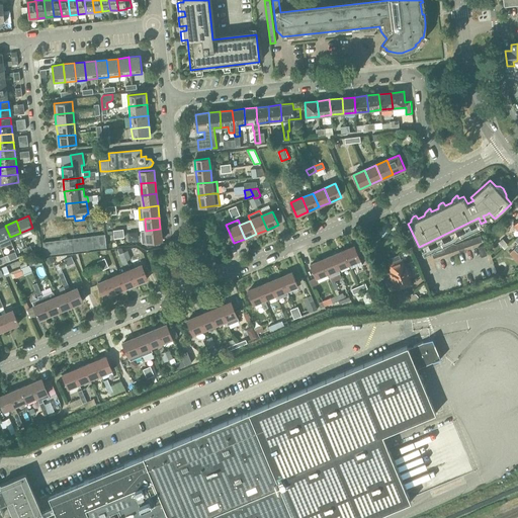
[(10,237),(5,226),(0,227),(0,246),(0,247),(1,248),(12,244),(10,237)]
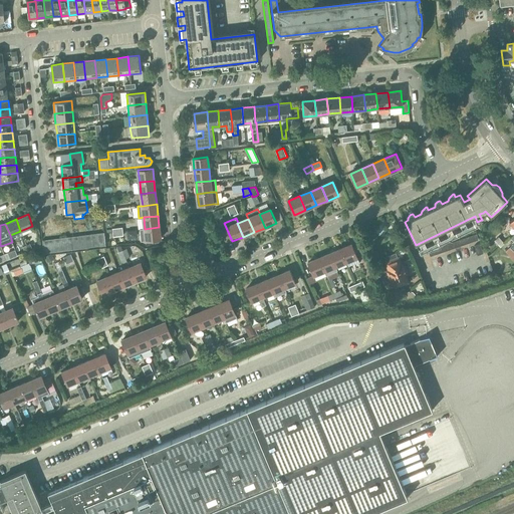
[(142,241),(147,241),(161,239),(159,227),(145,229),(140,229),(142,241)]
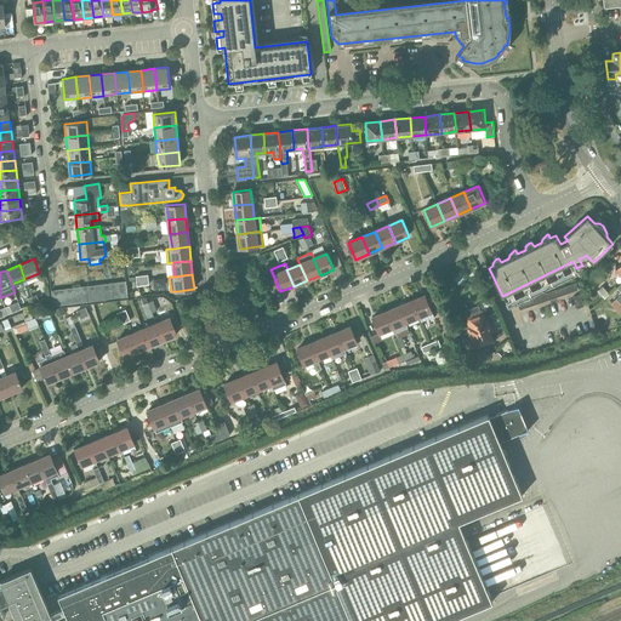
[(576,283),(518,303),(520,311),(579,290),(576,283)]
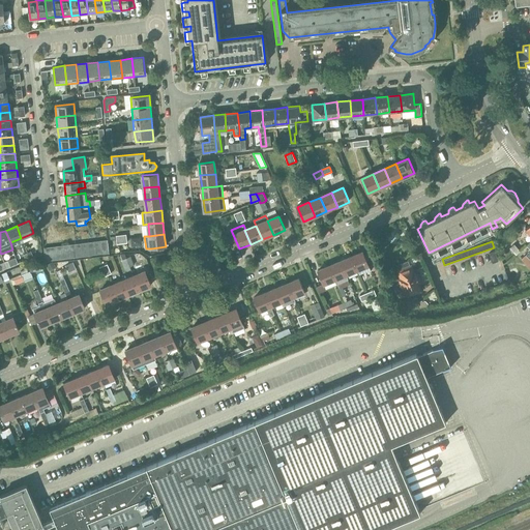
[(516,255),(521,251),(514,244),(509,248),(516,255)]
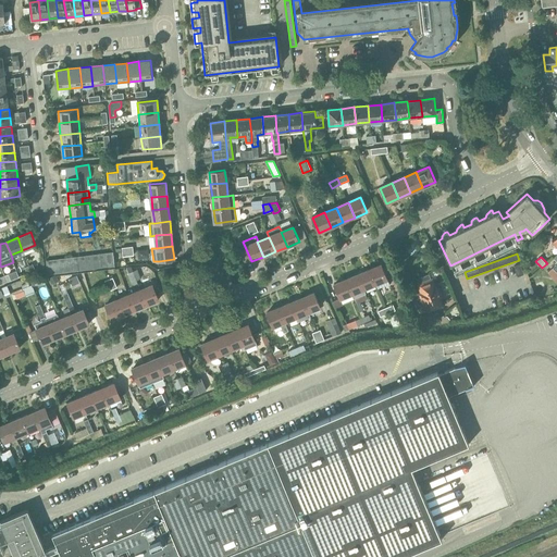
[(514,267),(518,276),(524,274),(520,264),(514,267)]
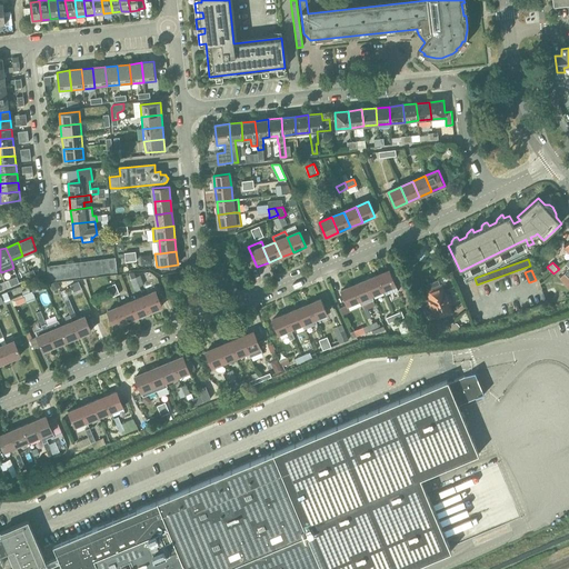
[(378,276),(383,290),(396,285),(390,271),(378,276)]
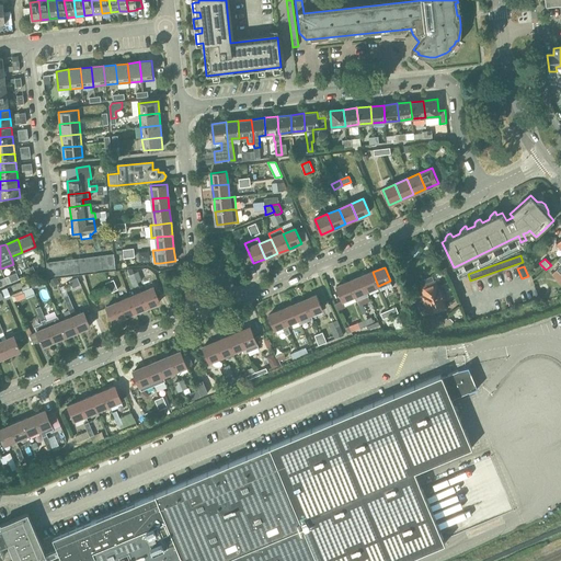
[(138,282),(134,273),(133,268),(127,270),(129,275),(133,285),(138,282)]
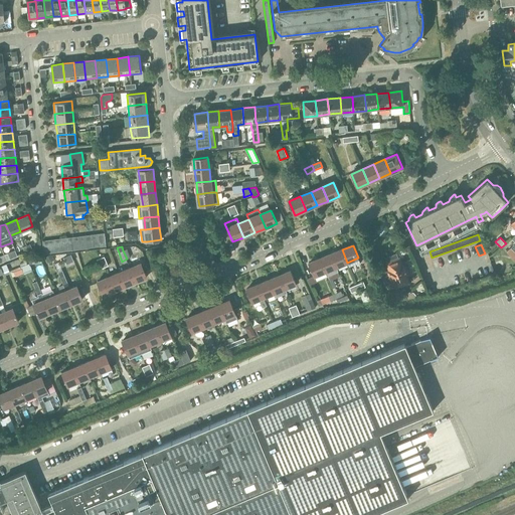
[(15,249),(8,253),(10,259),(18,255),(15,249)]
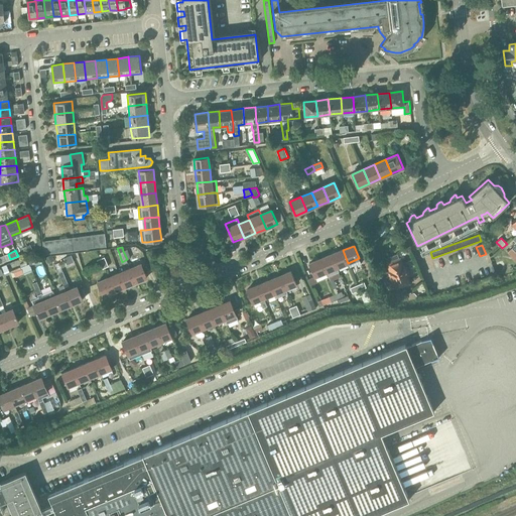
[(337,267),(348,263),(343,250),(332,255),(337,267)]
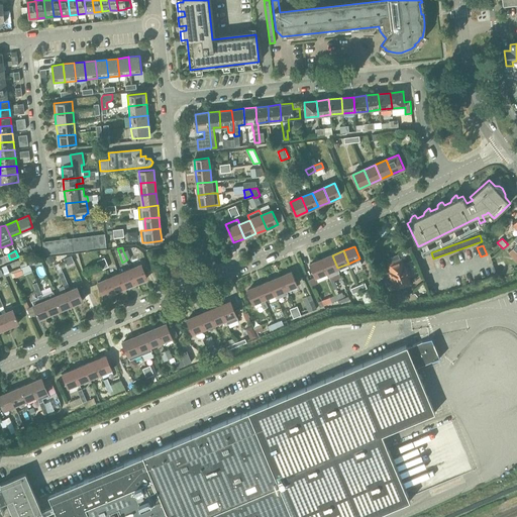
[(45,266),(55,262),(52,254),(45,257),(45,259),(43,261),(45,266)]
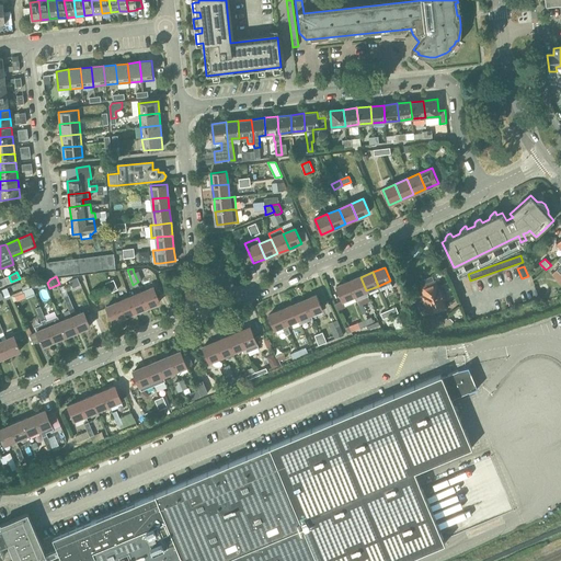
[(366,290),(361,277),(348,282),(355,296),(354,296),(356,300),(368,296),(366,290)]
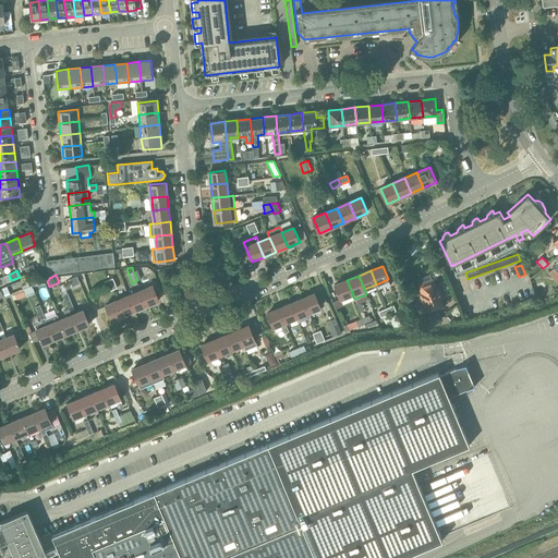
[(33,287),(44,286),(43,277),(32,278),(33,287)]
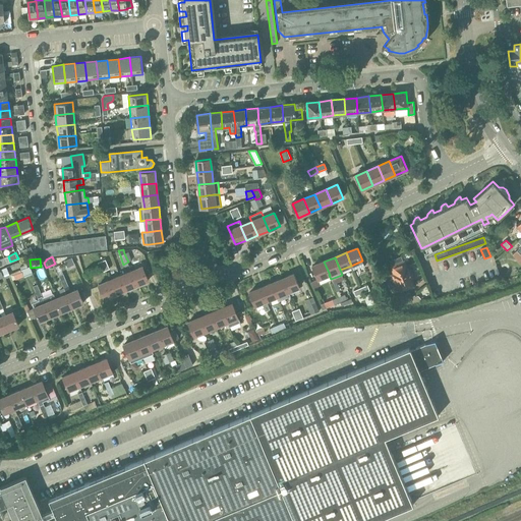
[(402,263),(401,258),(392,262),(394,266),(392,267),(395,275),(393,276),(386,279),(388,285),(395,282),(396,284),(398,283),(401,291),(414,286),(411,278),(413,277),(410,269),(407,270),(404,262),(402,263)]
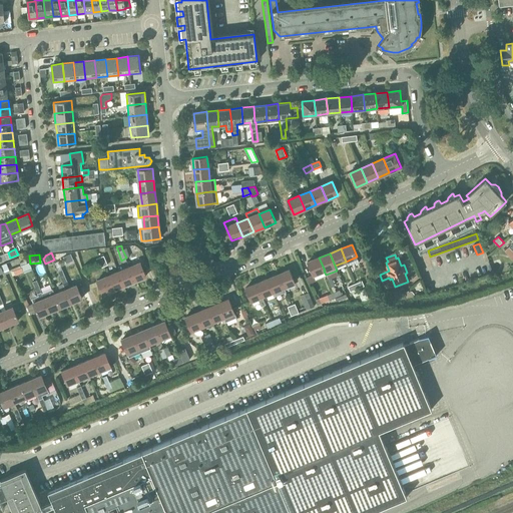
[(324,271),(325,271),(319,258),(308,263),(314,275),(324,271)]
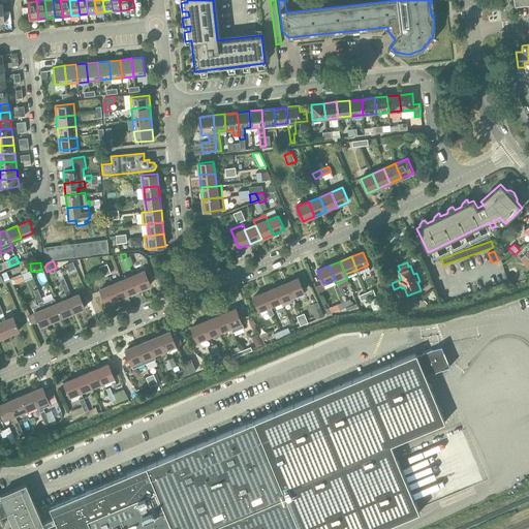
[(21,271),(25,281),(33,278),(30,271),(28,271),(27,269),(21,271)]
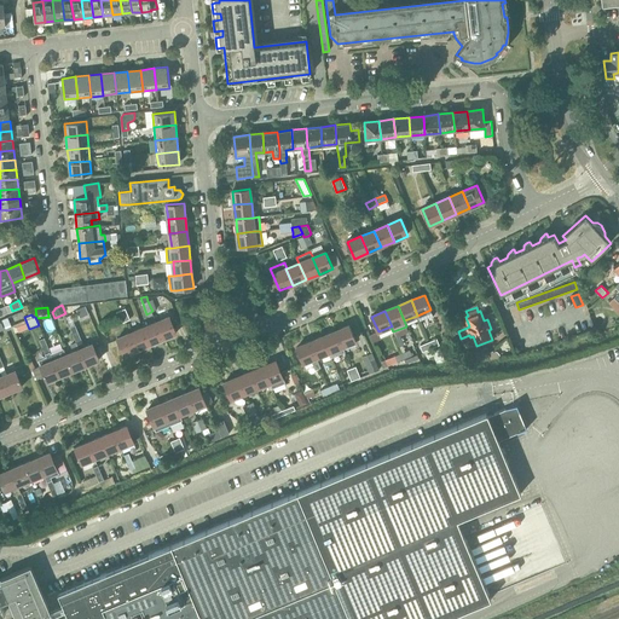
[(157,322),(163,339),(177,333),(169,316),(157,322)]
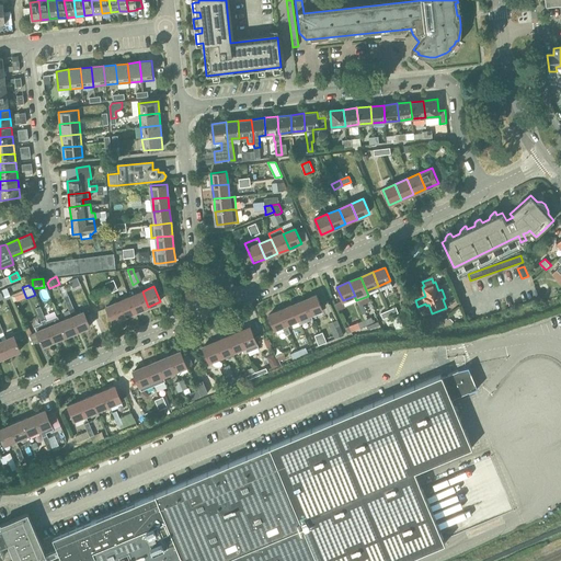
[(2,289),(6,299),(11,297),(8,287),(2,289)]
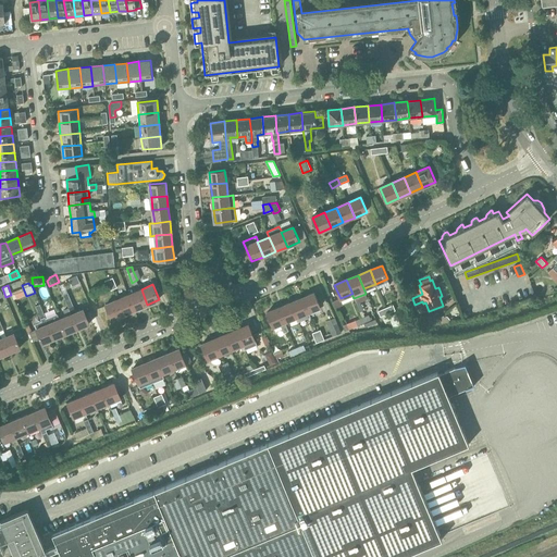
[(135,309),(147,305),(141,289),(130,295),(135,309)]
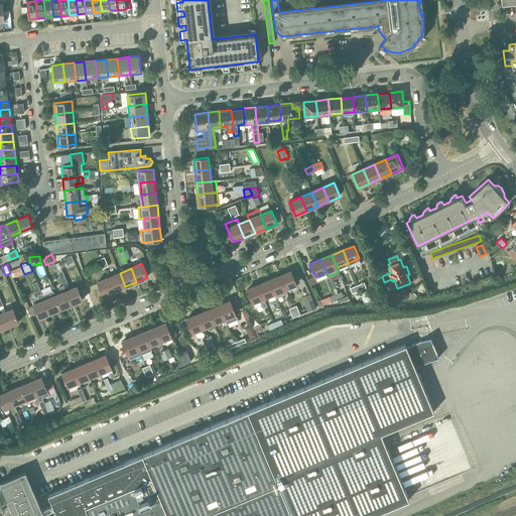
[(67,291),(72,304),(83,300),(78,286),(71,289),(62,271),(58,273),(63,285),(67,291)]
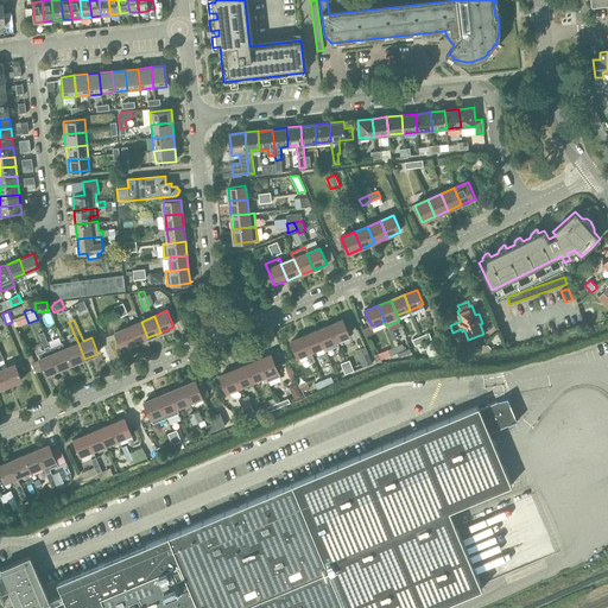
[(330,325),(337,341),(350,335),(343,320),(330,325)]
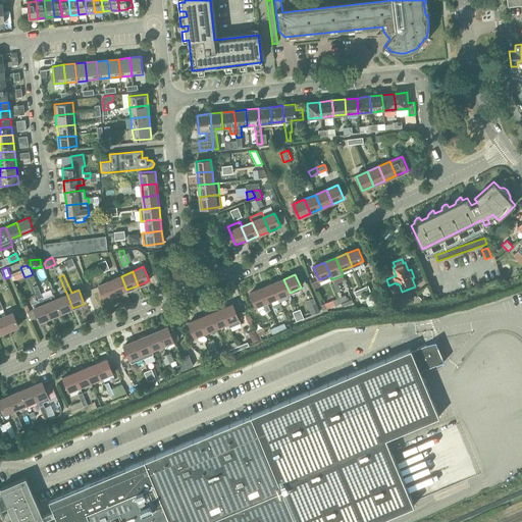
[(110,280),(115,295),(126,290),(121,276),(110,280)]
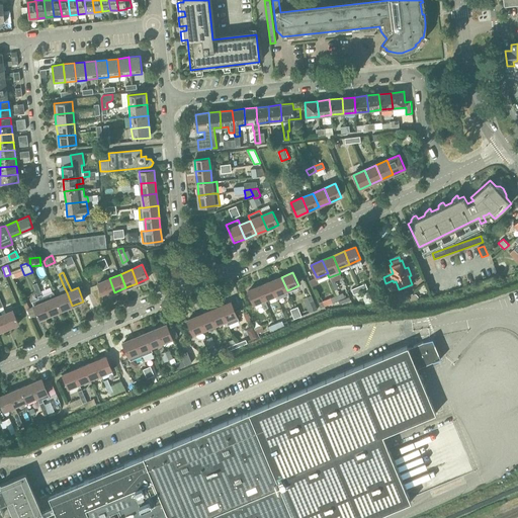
[(277,299),(288,294),(286,290),(287,290),(281,277),(270,281),(276,294),(275,294),(277,299)]
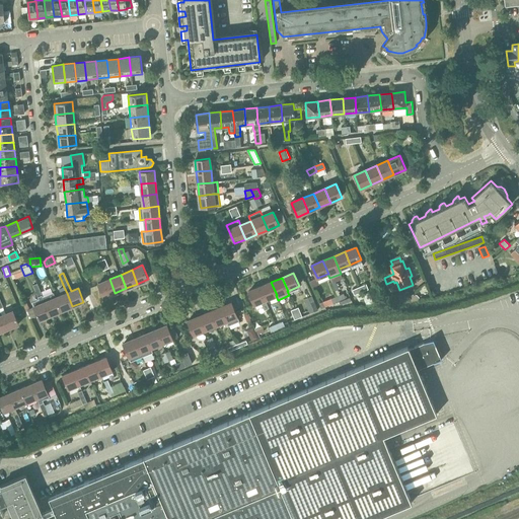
[(103,297),(115,293),(109,279),(98,284),(103,297)]
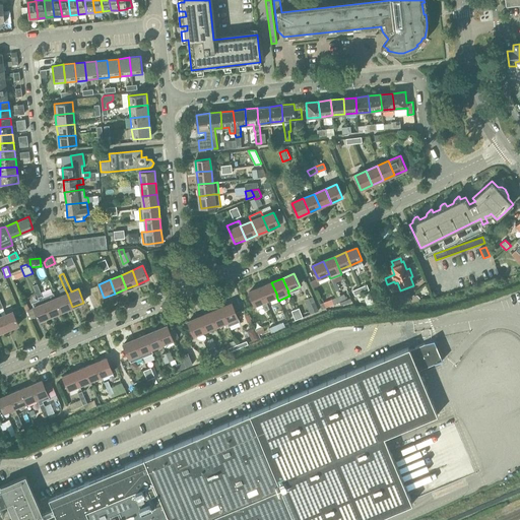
[(266,301),(276,296),(277,296),(271,282),(260,287),(266,301)]
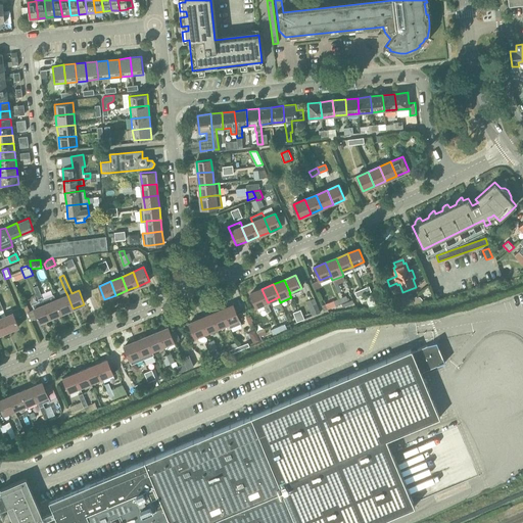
[(32,304),(34,310),(40,323),(50,318),(43,299),(38,286),(33,287),(39,302),(32,304)]
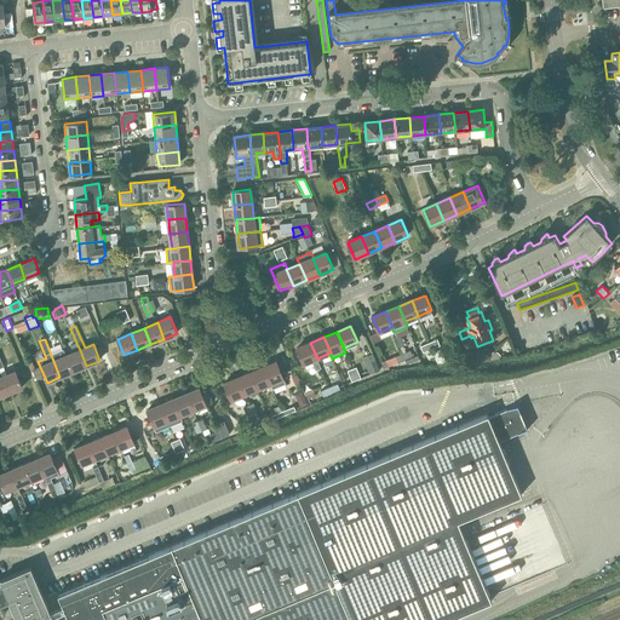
[(74,352),(67,356),(73,372),(86,366),(80,350),(76,343),(70,345),(74,352)]
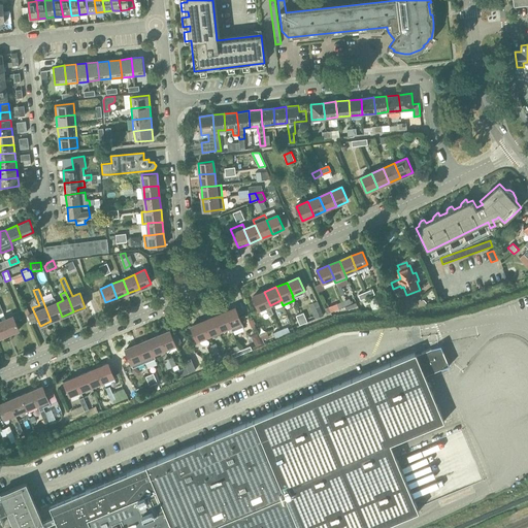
[(270,305),(264,292),(253,296),(259,309),(265,307),(269,316),(273,314),(270,305)]
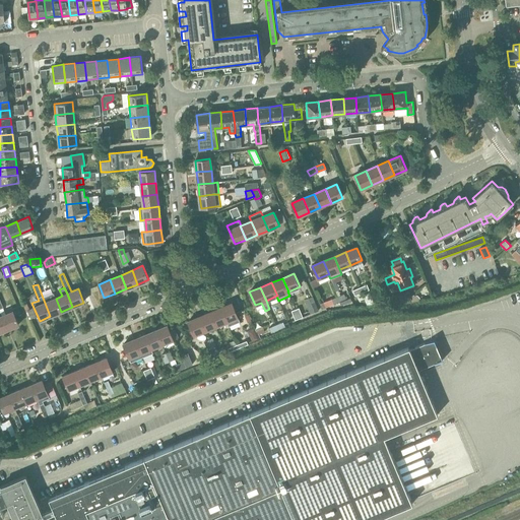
[(408,290),(397,294),(401,303),(406,302),(411,300),(412,302),(420,302),(419,298),(417,296),(415,295),(410,297),(408,290)]
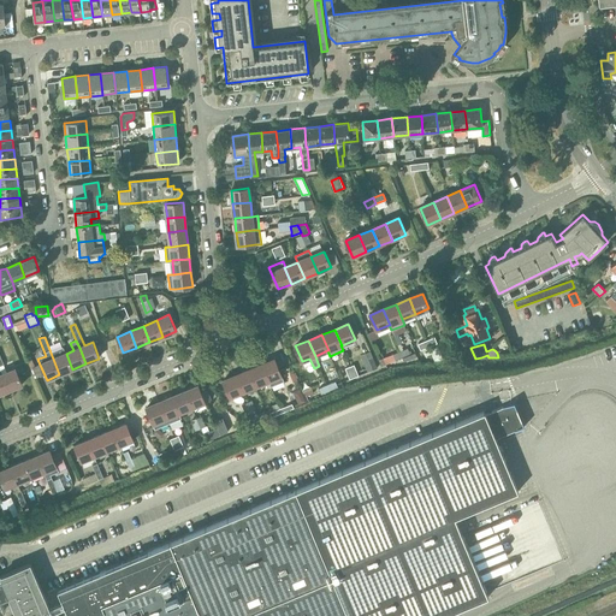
[(443,359),(438,347),(431,350),(436,362),(443,359)]
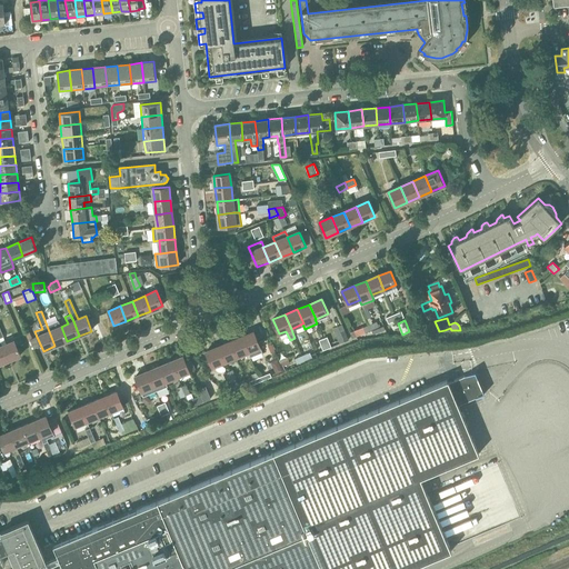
[(47,326),(55,346),(67,341),(61,327),(60,327),(58,321),(47,326)]
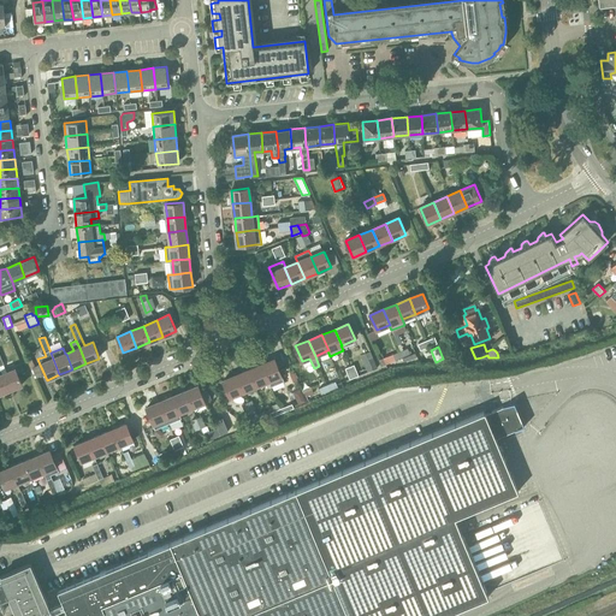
[(378,368),(371,351),(362,355),(369,372),(378,368)]
